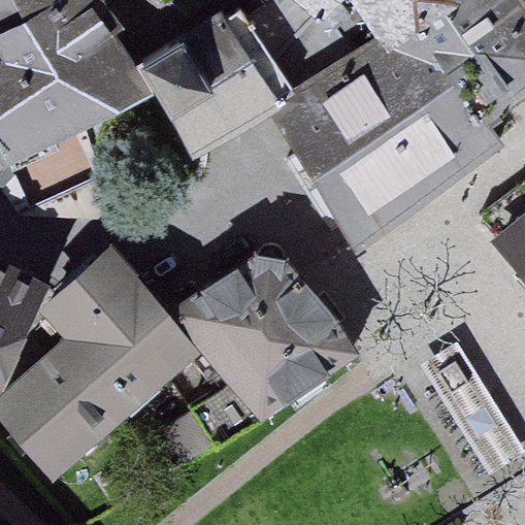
[(0,0),(0,61),(0,159),(6,170),(154,96),(133,64),(106,0),(0,0)]
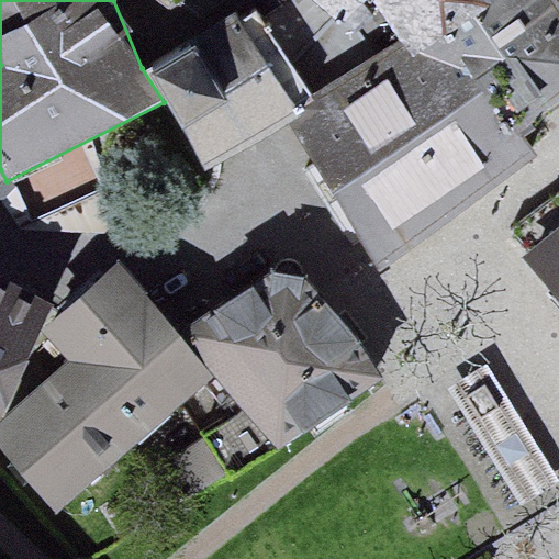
[(254,0),(142,68),(164,102),(205,170),(292,115),(320,99),(315,90),(258,0),(254,0)]
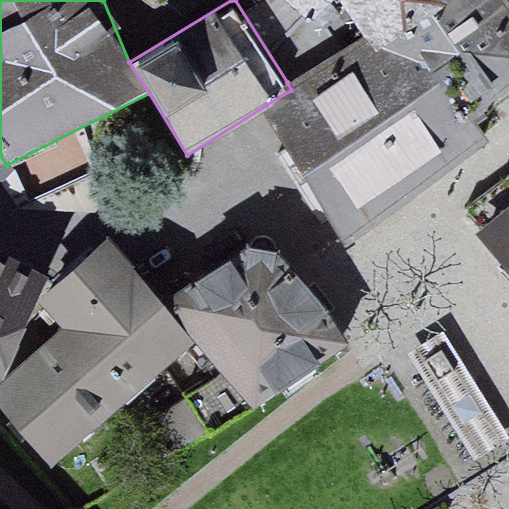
[(295,0),(315,16),(328,0),(295,0)]
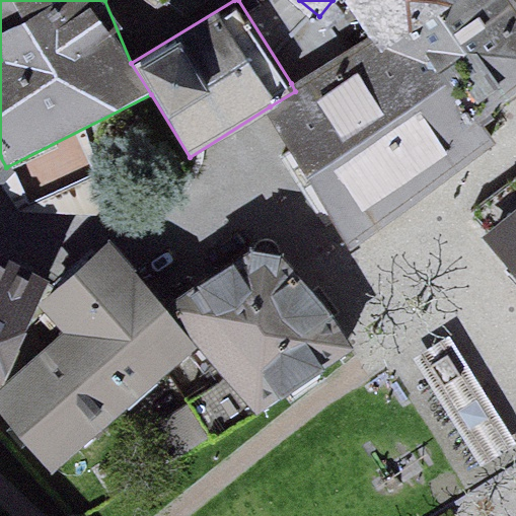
[(349,0),(349,12),(371,35),(433,62),(435,46),(467,52),(495,103),(515,88),(515,0),(349,0)]
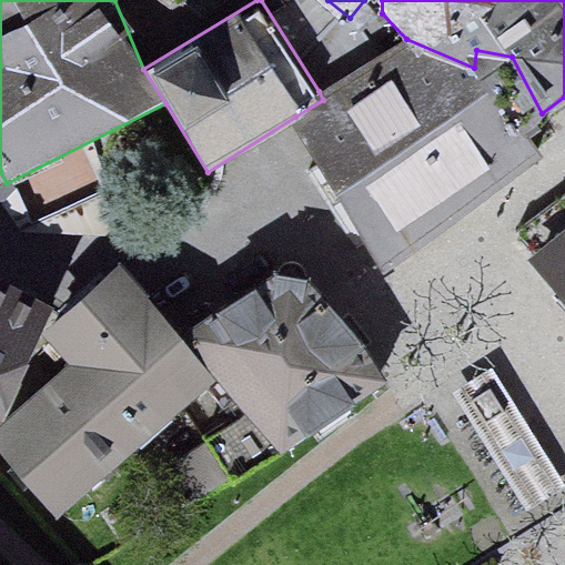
[(474,68),(406,39),(343,77),(319,91),(323,100),(295,117),(384,275),(460,217),(535,158),(474,68)]
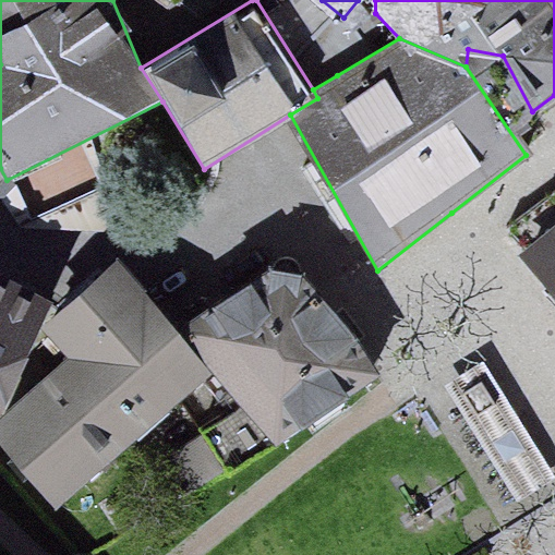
[(554,228),(525,252),(554,285),(554,228)]
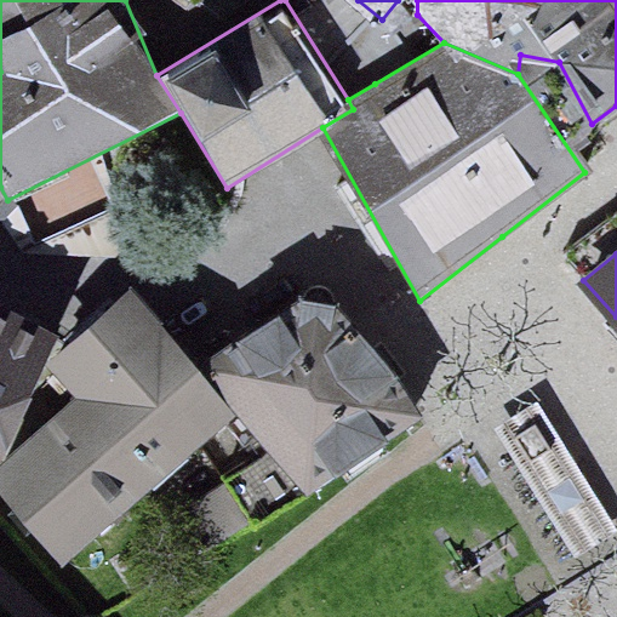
[(130,296),(53,361),(87,400),(0,474),(0,481),(68,560),(235,416),(130,296)]
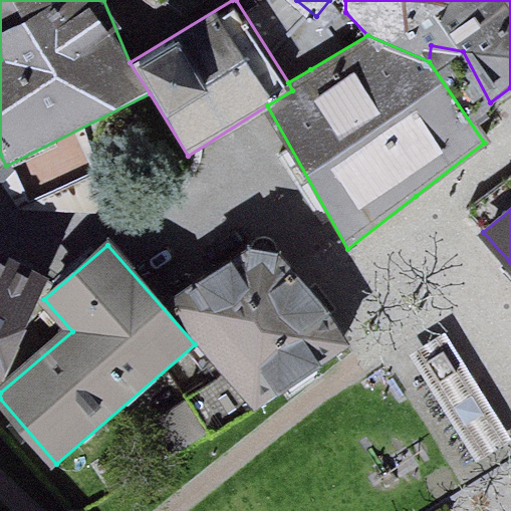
[(249,246),(179,295),(255,405),(343,343),(278,250),(249,246)]
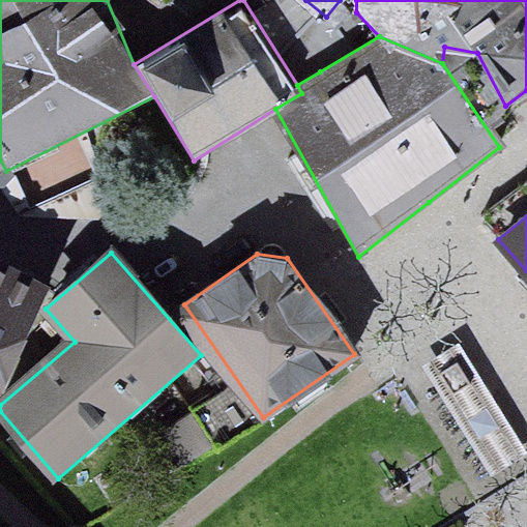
[(0,385),(53,284),(0,256),(0,385)]
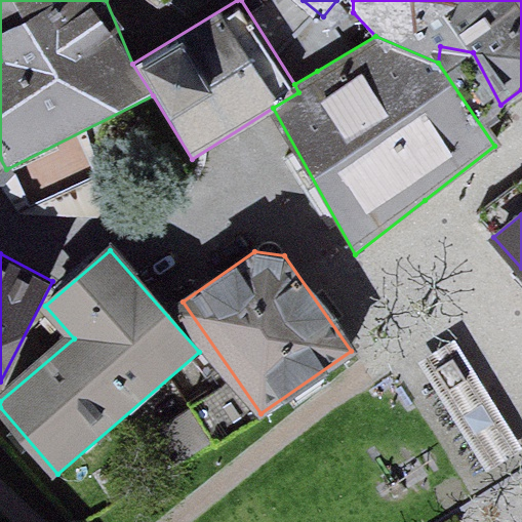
[(521,447),(449,333),(412,356),(486,472),(521,448),(521,447)]
